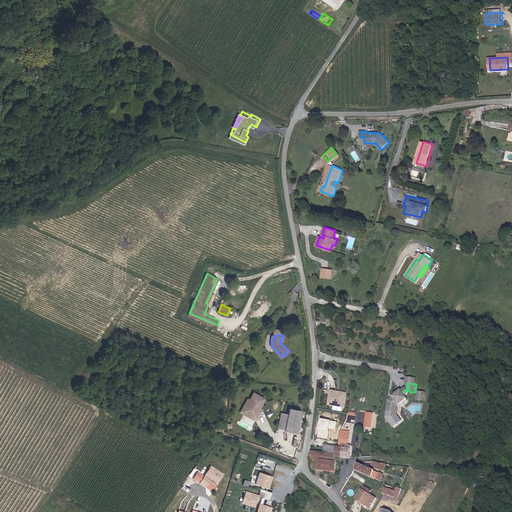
[(408,389),(404,392),(403,391),(402,390),(394,396),(394,398),(390,402),(388,412),(398,414),(399,405),(408,399),(407,397),(410,395),(410,393),(410,392),(408,389)]
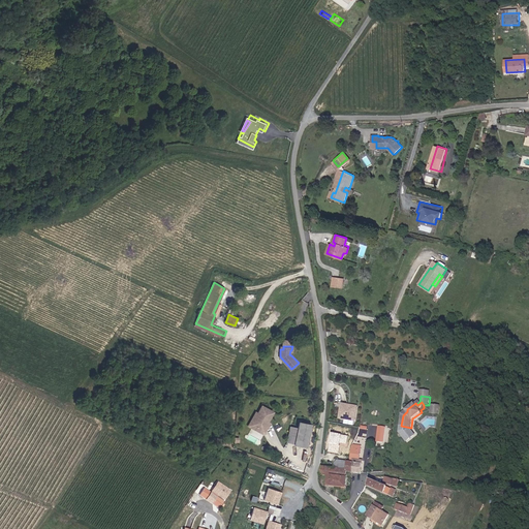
[(263,430),(274,411),(262,405),(252,424),(263,430)]
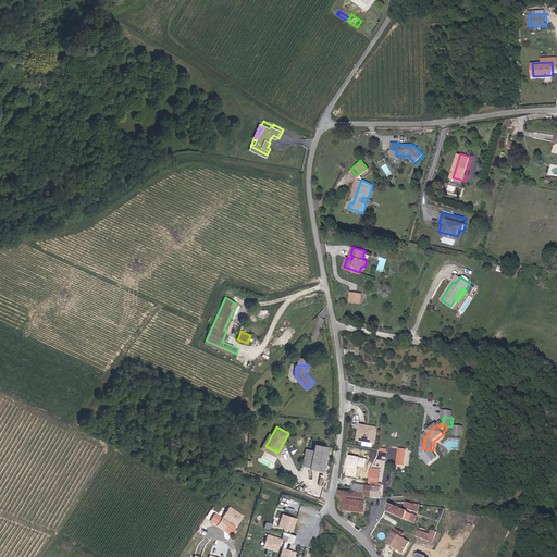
[(374,443),(376,431),(360,429),(358,440),(374,443)]
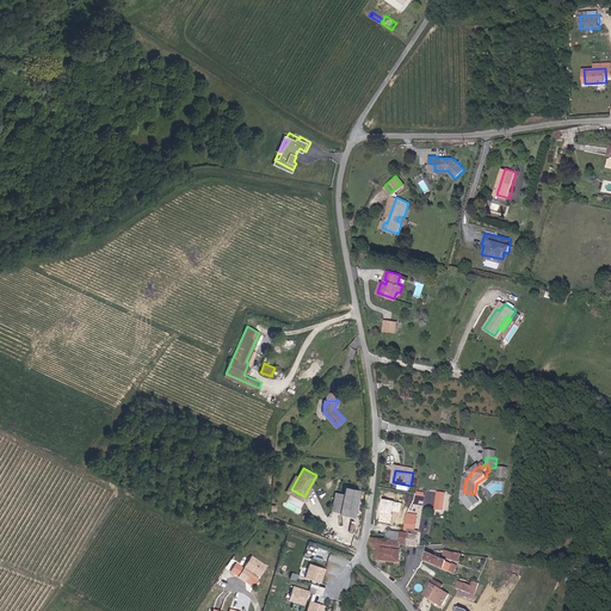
[(360,491),(346,486),(339,513),(355,517),(360,491)]
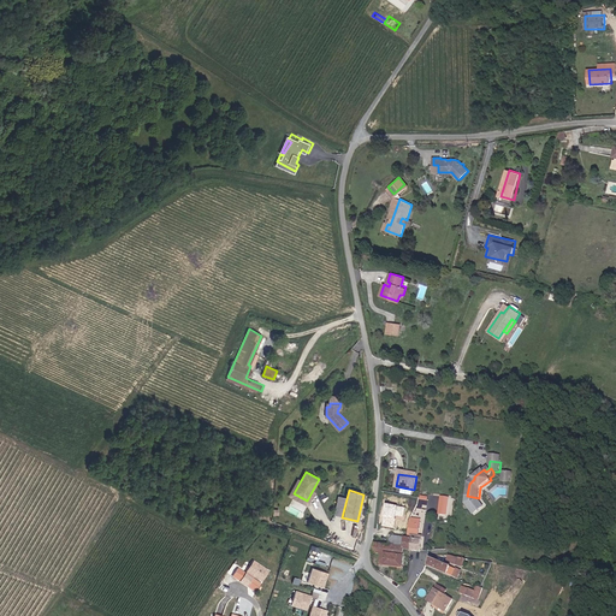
[(440,497),(439,513),(448,513),(450,497),(440,497)]
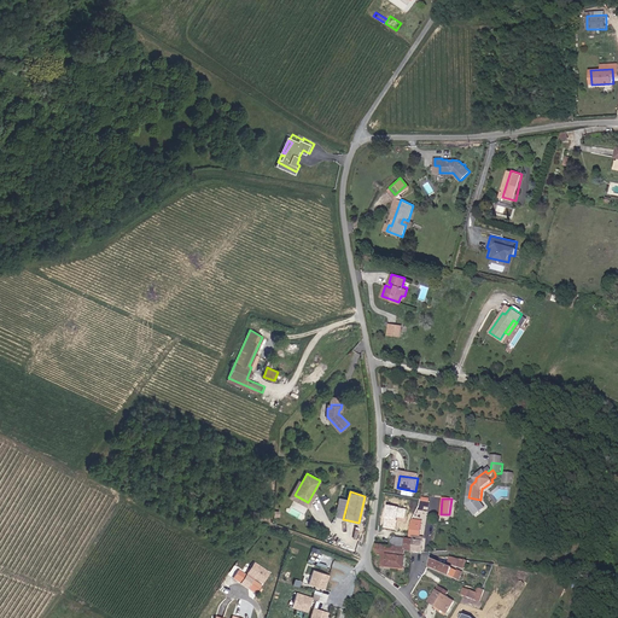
[(421,500),(420,508),(429,509),(430,501),(421,500)]
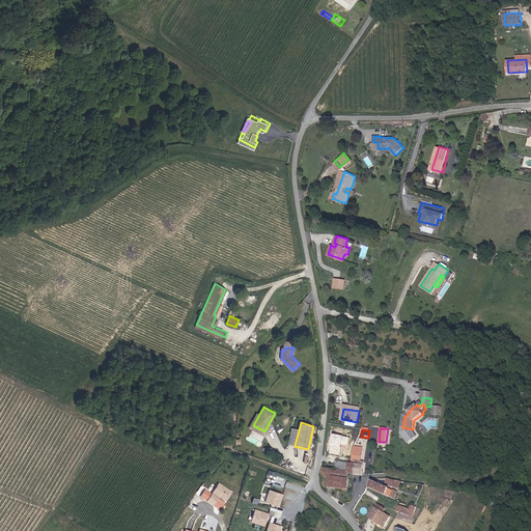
[(354,463),(356,464),(365,465),(365,462),(361,460),(362,446),(355,445),(354,463)]
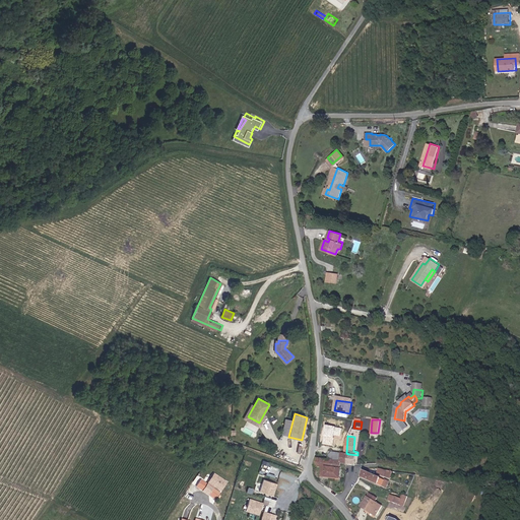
[(346,453),(344,453),(331,452),(330,460),(323,459),(324,456),(317,455),(317,458),(319,458),(318,466),(324,467),(324,476),(341,477),(343,463),(348,463),(348,454),(346,453)]
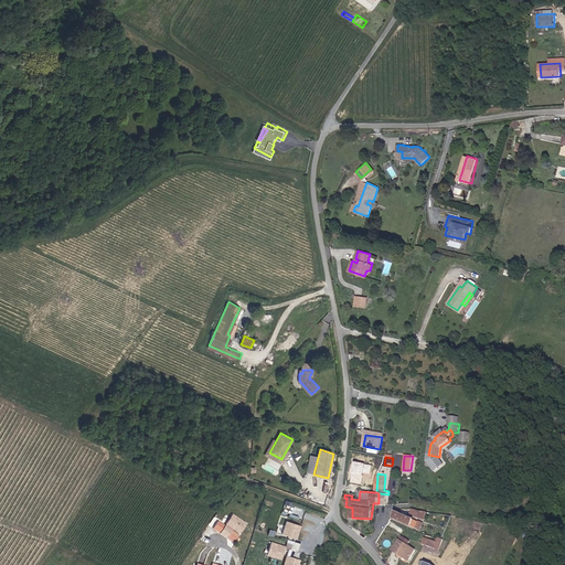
[(387,504),(388,494),(379,493),(379,503),(387,504)]
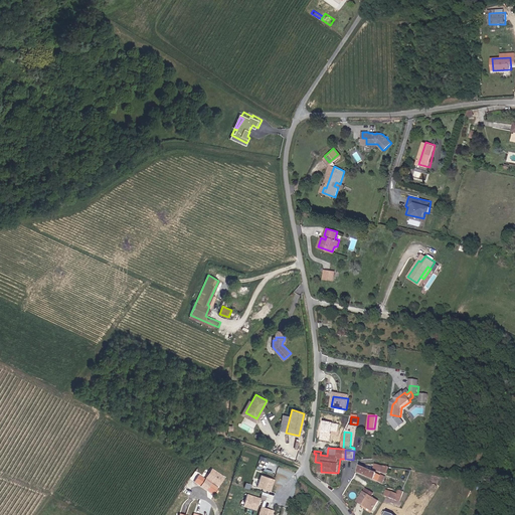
[(362,467),(358,472),(384,483),(386,477),(367,469),(365,469),(362,467)]
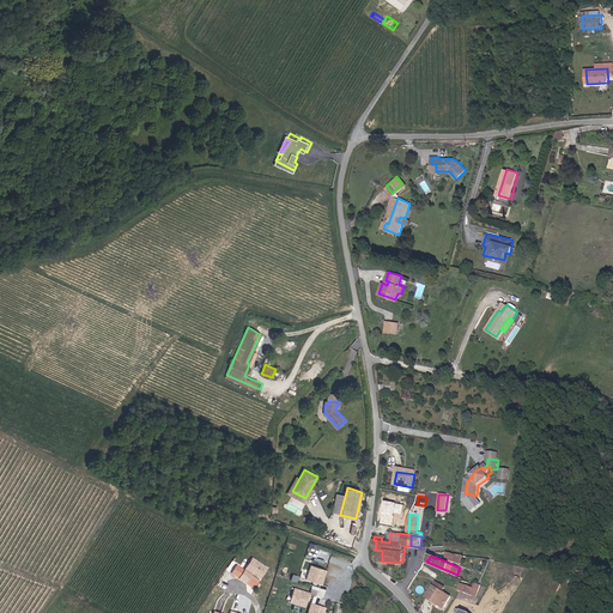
[(232,572),(238,577),(244,569),(238,564),(232,572)]
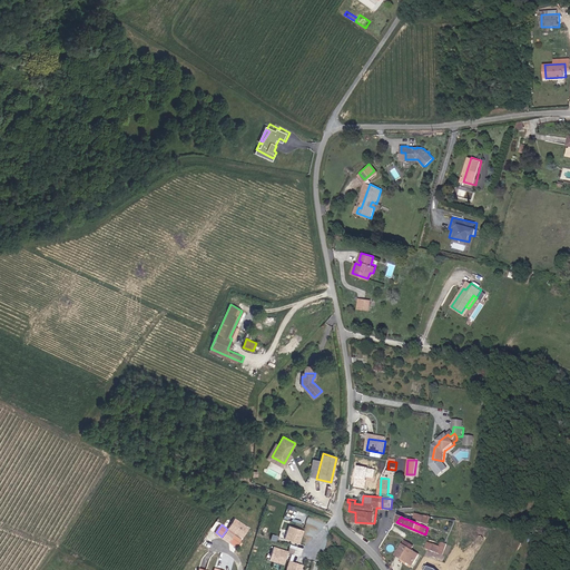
[(284,539),(300,543),(304,529),(288,524),(284,539)]
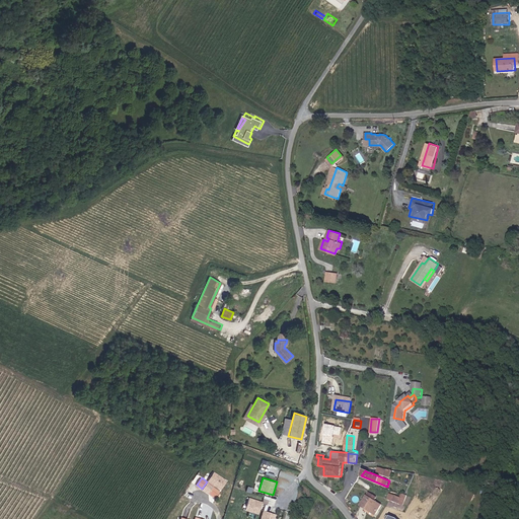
[(214,487),(207,482),(202,489),(209,494),(214,487)]
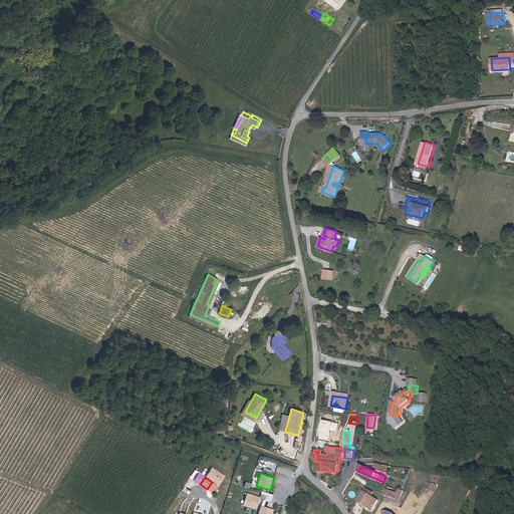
[(371,496),(373,492),(366,488),(358,500),(372,509),(378,500),(371,496)]
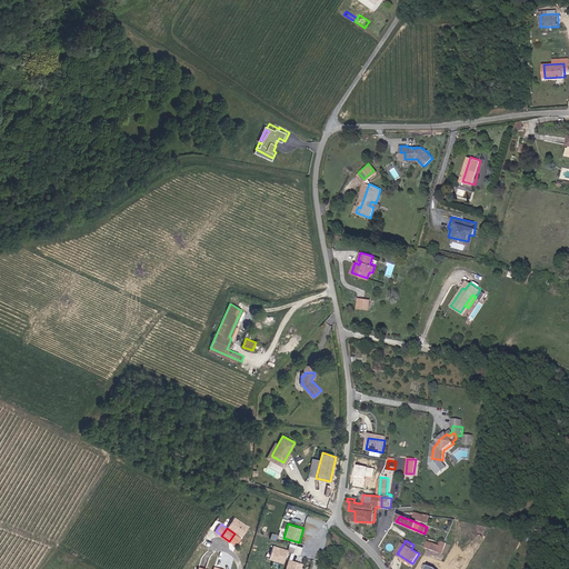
[(439,551),(441,547),(440,547),(428,541),(426,547),(439,551)]
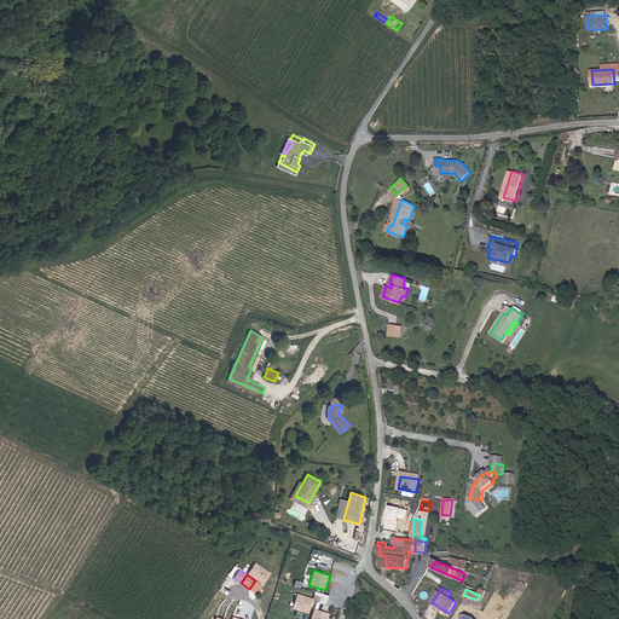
[(296,593),(291,608),(308,613),(313,599),(296,593)]
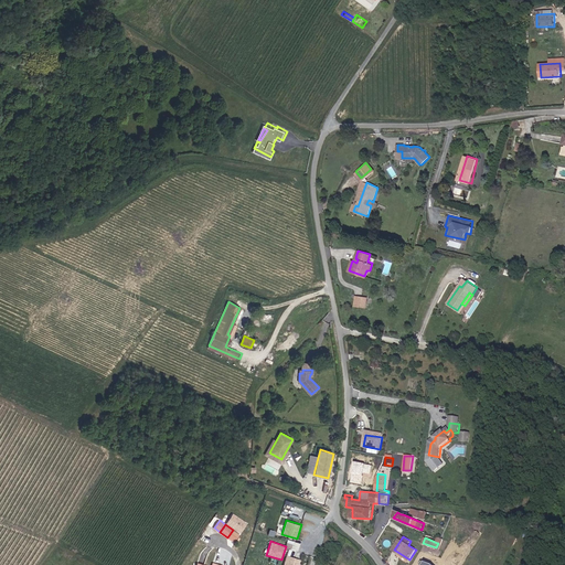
[(298,564),(300,560),(286,555),(283,564),(298,564)]
